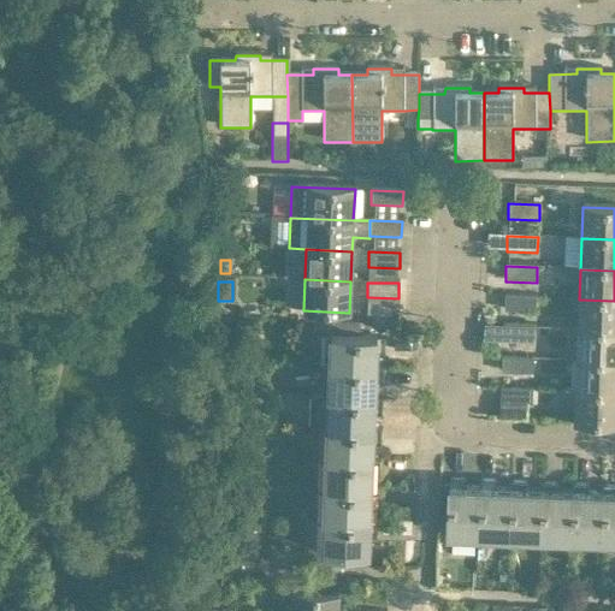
[(503,312),(536,314),(536,298),(504,297),(503,312)]
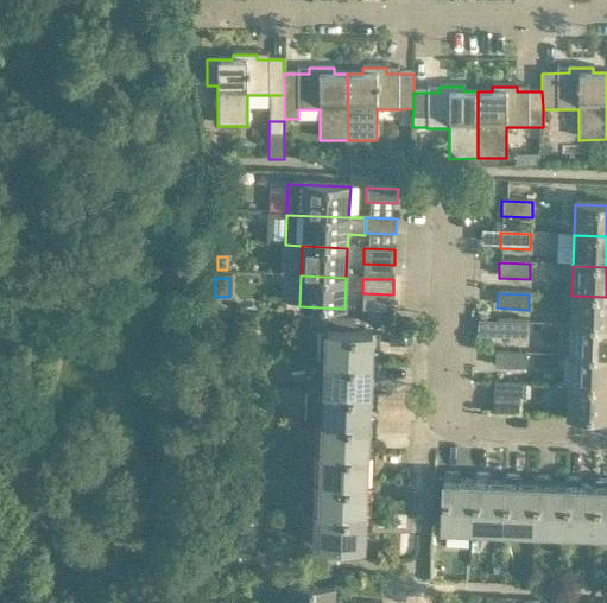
[(606,297),(571,296),(570,327),(606,328),(606,297)]
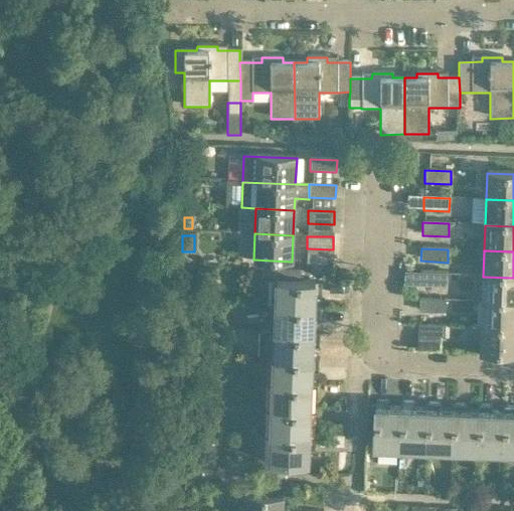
[(277,272),(276,281),(295,282),(298,282),(298,273),(277,272)]
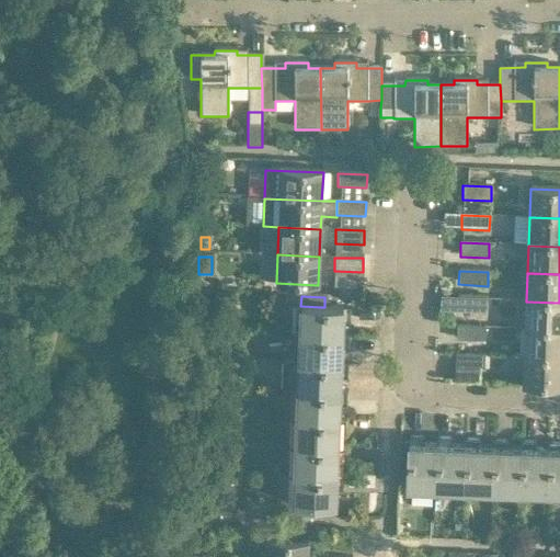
[(458,313),(487,314),(487,299),(458,298),(458,313)]
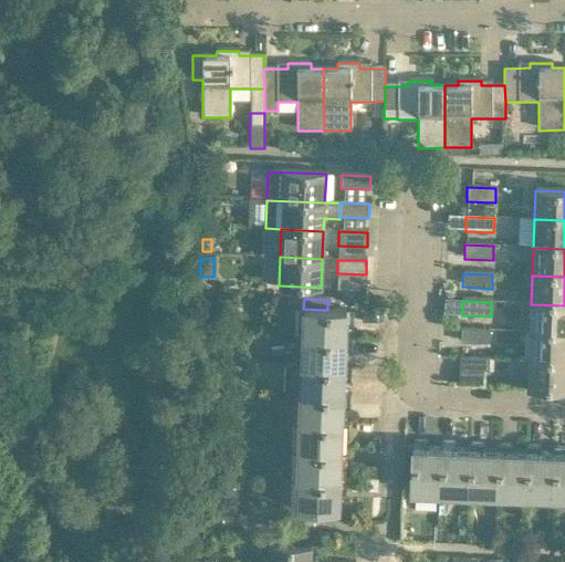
[(564,305),(531,304),(530,332),(564,333),(564,305)]
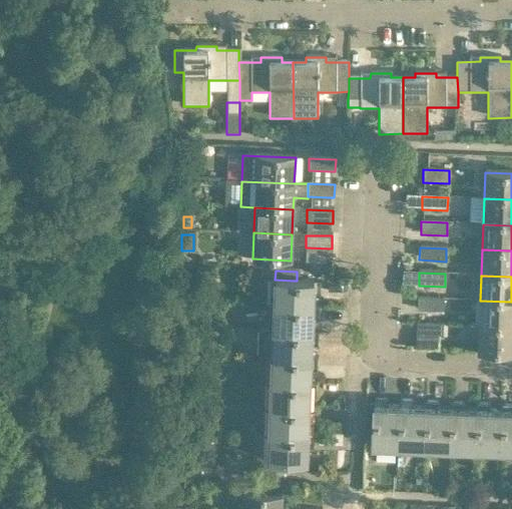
[(275,280),(274,306),(313,308),(314,296),(320,296),(321,283),(314,283),(314,282),(275,280)]
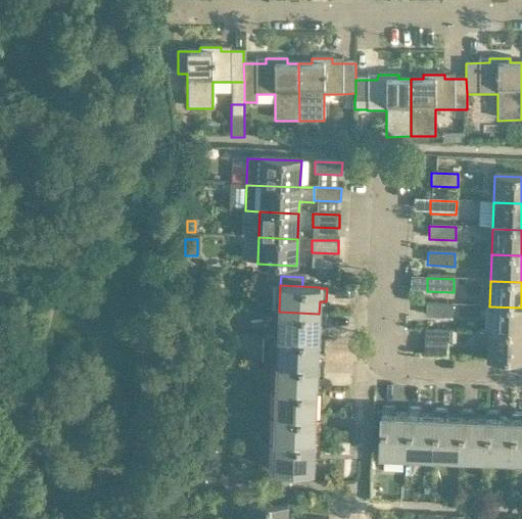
[(425,318),(453,319),(453,305),(426,304),(425,318)]
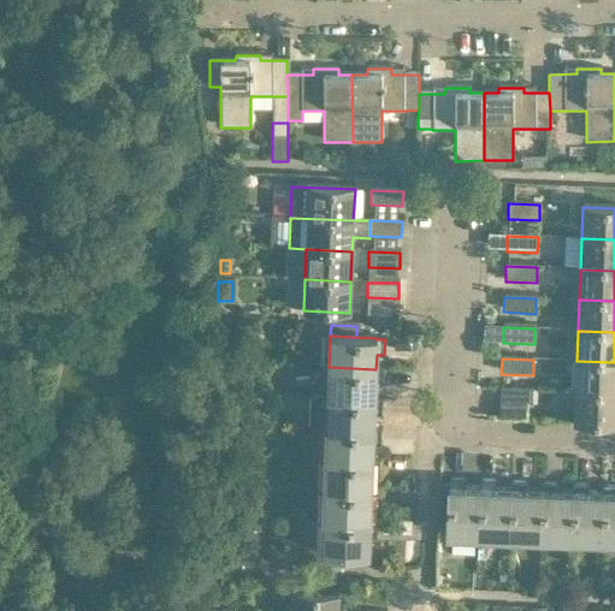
[(614,362),(577,361),(575,392),(614,393),(614,362)]
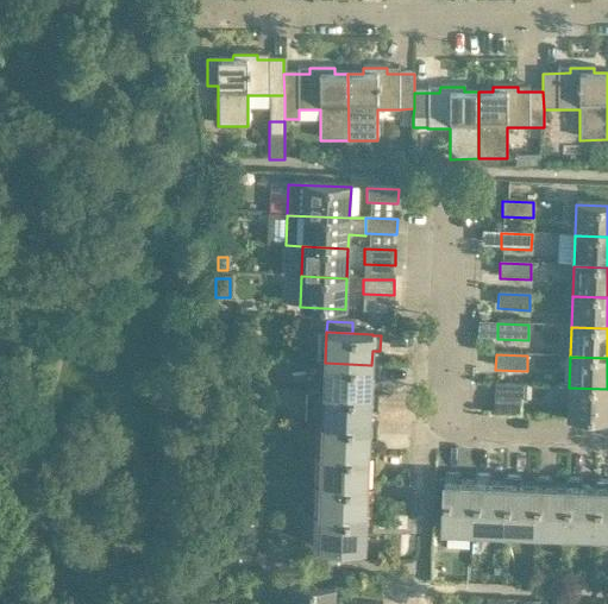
[(325,363),(324,392),(370,395),(370,381),(378,382),(380,365),(371,365),(325,363)]
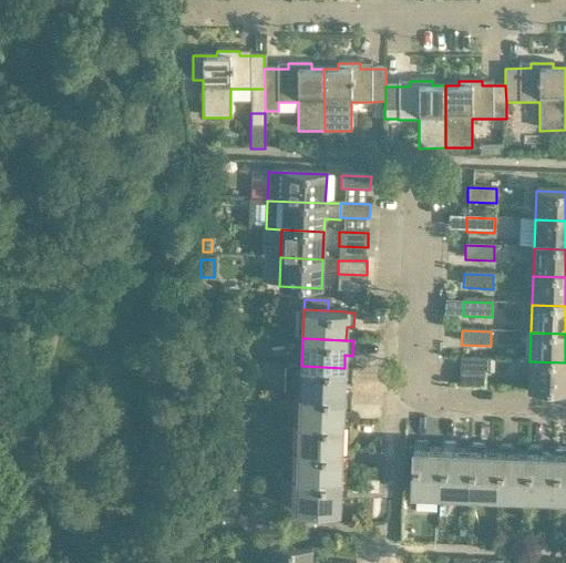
[(460,372),(484,374),(489,374),(490,359),(461,358),(460,372)]
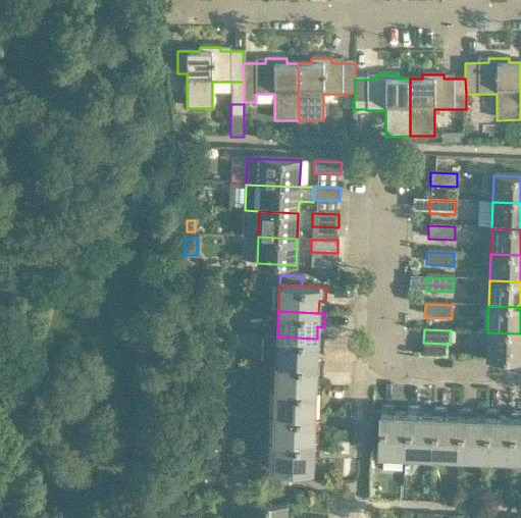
[(520,333),(487,332),(486,359),(520,360),(520,333)]
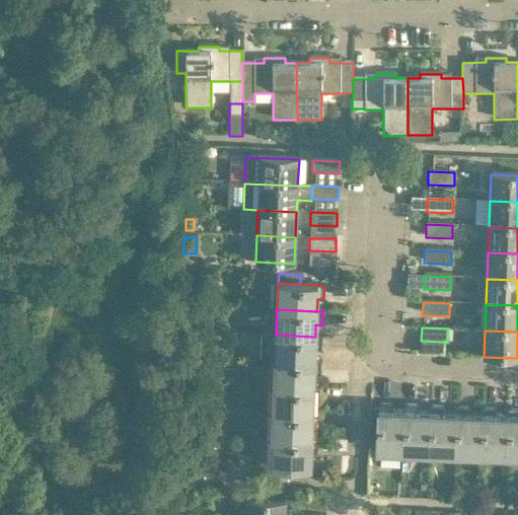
[(261,335),(260,360),(275,361),(314,363),(315,351),(321,351),(322,337),(315,337),(276,335),(261,335)]
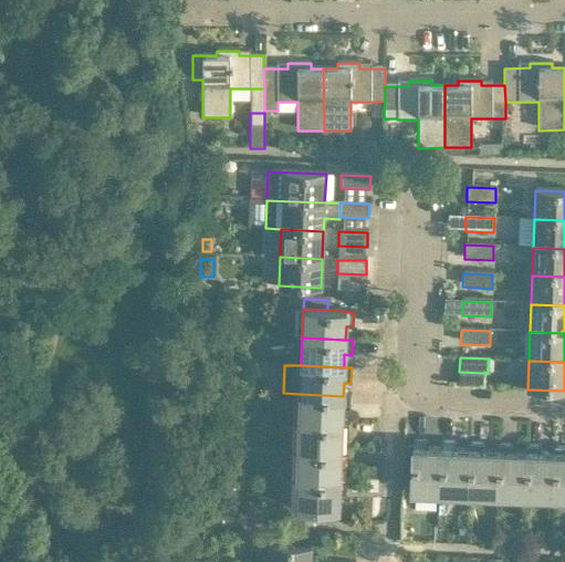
[(300,394),(299,423),(342,424),(343,410),(349,412),(351,396),(343,396),(300,394)]
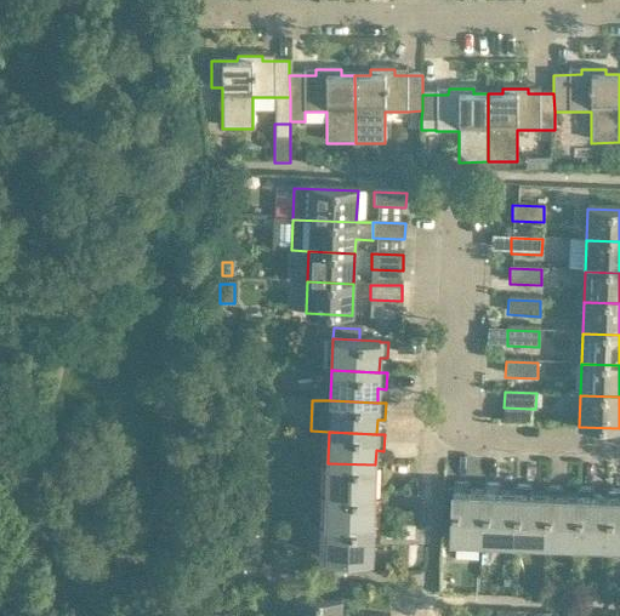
[(328,463),(326,494),(374,496),(375,482),(382,482),(384,465),(375,465),(328,463)]
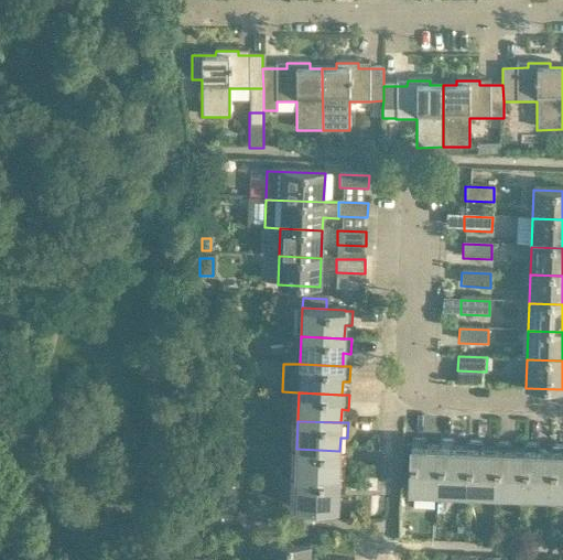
[(403,447),(401,485),(409,486),(409,491),(436,492),(439,449),(425,449),(426,441),(419,441),(411,440),(411,444),(411,448),(410,448),(403,447)]
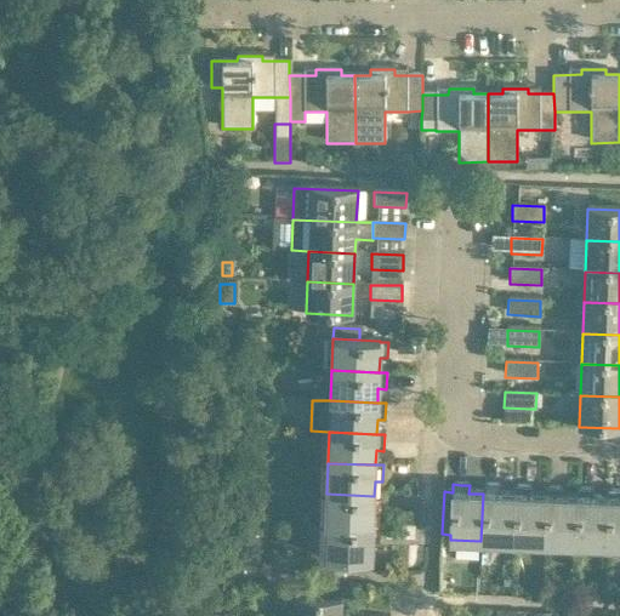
[(512,542),(513,495),(500,495),(500,486),(483,485),(483,494),(481,541),(512,542)]
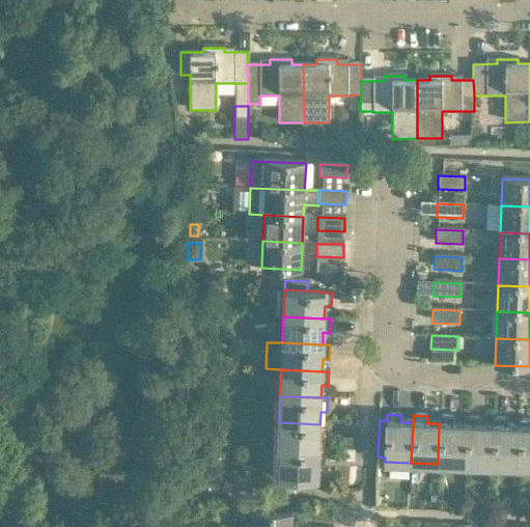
[(438,464),(464,465),(466,424),(453,424),(454,417),(440,417),(439,423),(438,464)]
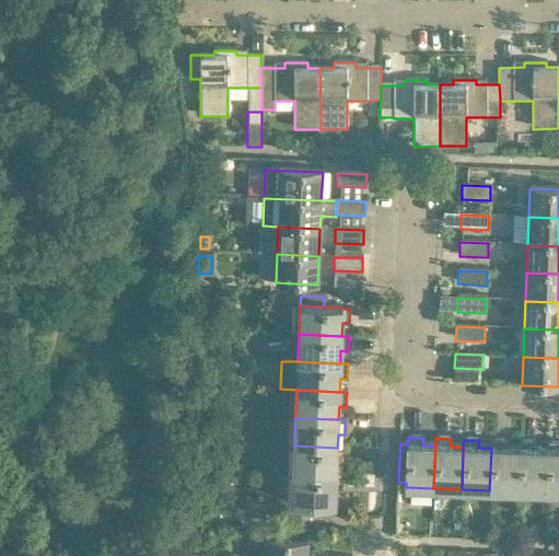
[(489,490),(517,491),(520,449),(507,449),(507,441),(491,441),(491,448),(489,490)]
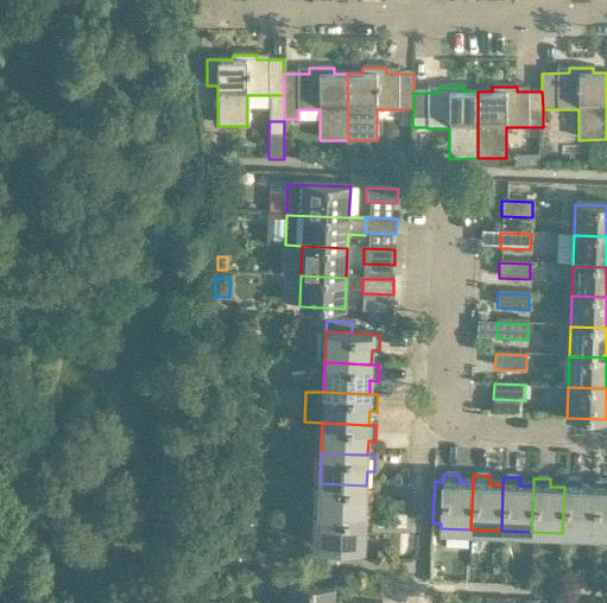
[(562,533),(562,539),(593,540),(594,488),(581,488),(581,480),(564,478),(564,487),(562,533)]
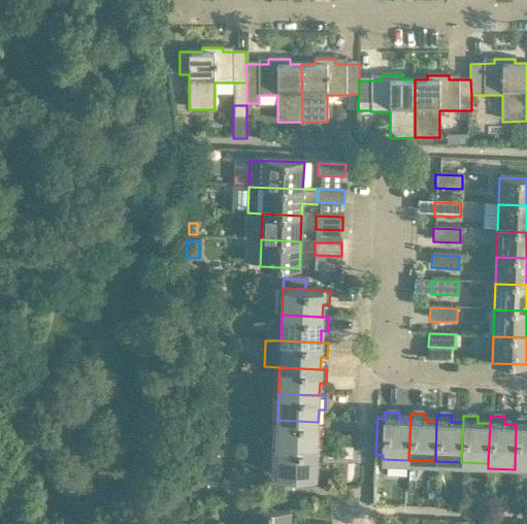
[(516,424),(515,469),(526,469),(526,417),(517,417),(516,424)]
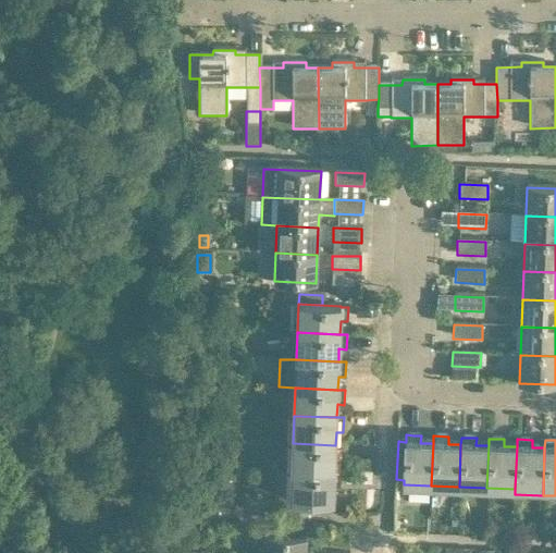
[(293,443),(292,470),(334,472),(335,459),(342,461),(343,445),(335,445),(293,443)]
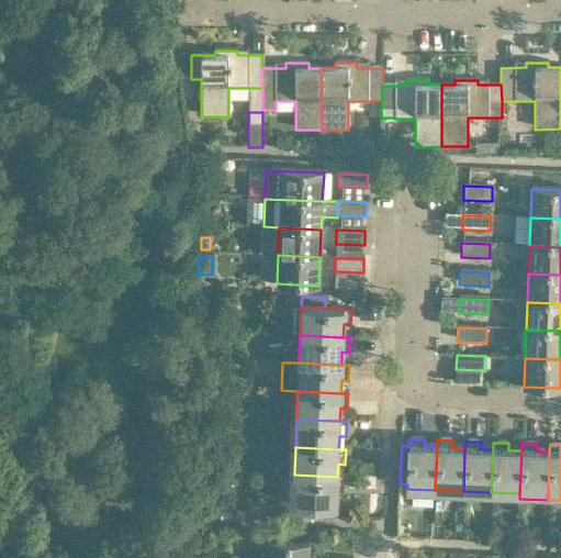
[(337,477),(294,475),(293,505),(336,506),(336,492),(344,492),(345,477),(337,477)]
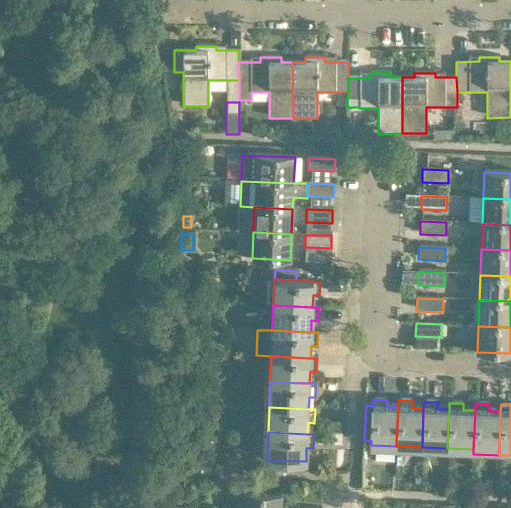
[(243,494),(242,507),(281,507),(282,496),(243,494)]
